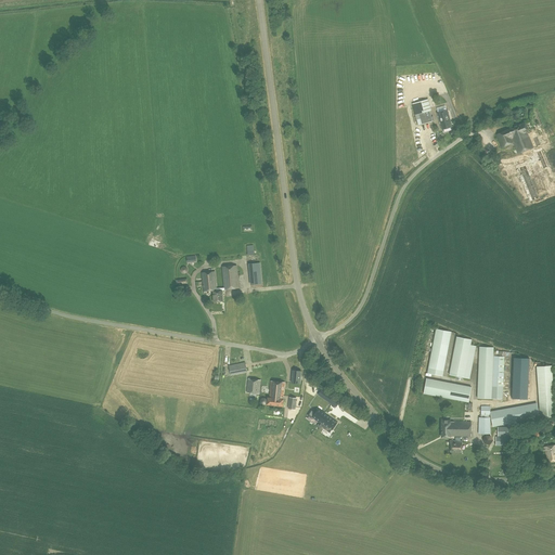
[(438,76),(435,78),(440,89),(444,87),(438,76)]
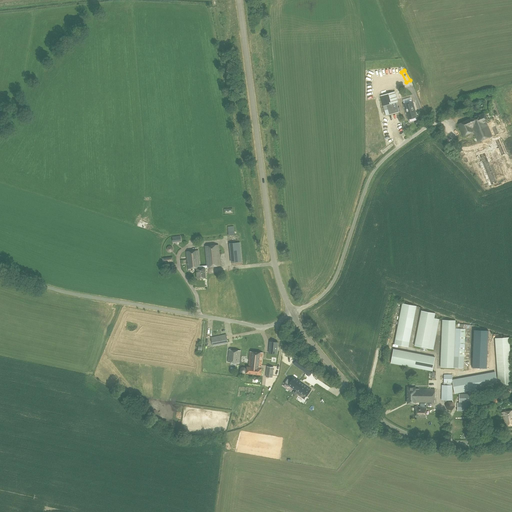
[(397,107),(396,102),(398,102),(395,91),(380,96),(386,115),(390,114),(389,114),(399,112),(398,111),(400,111),(399,107),(397,107)]
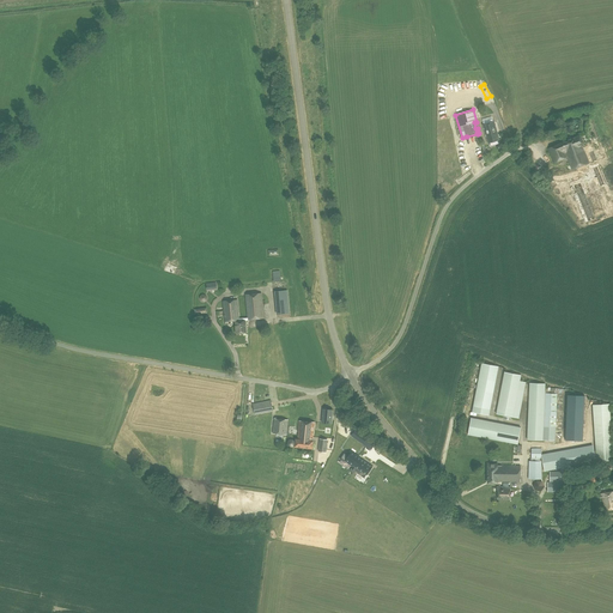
[(495,122),(489,123),(483,125),(487,144),(499,140),(495,122)]
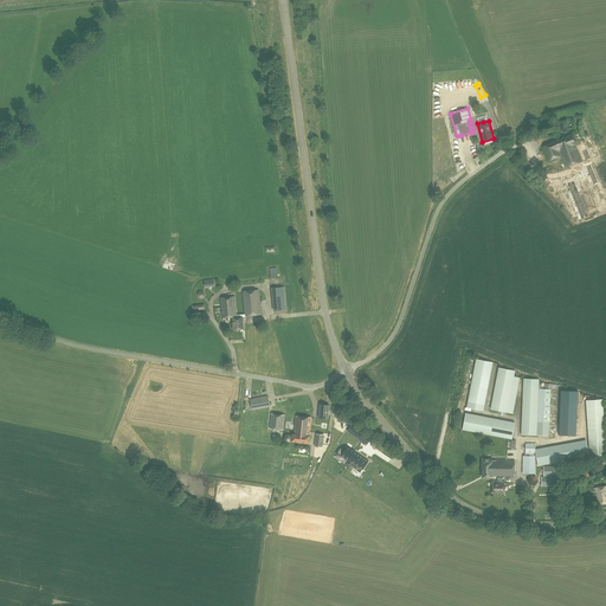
[(542,147),(547,160),(561,155),(566,167),(582,161),(575,144),(574,146),(574,143),(578,142),(573,134),(542,147)]
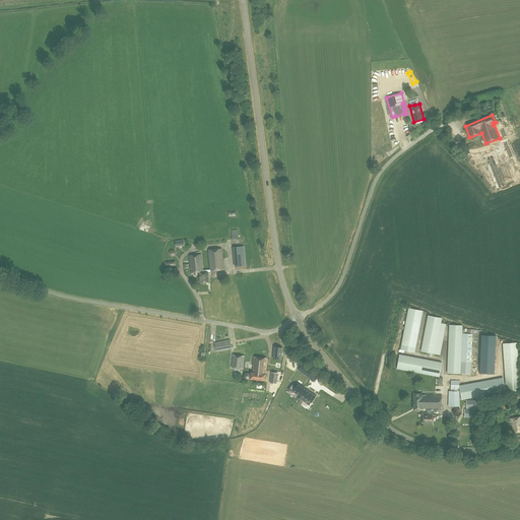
[(485,152),(496,186),(506,183),(497,149),(485,152)]
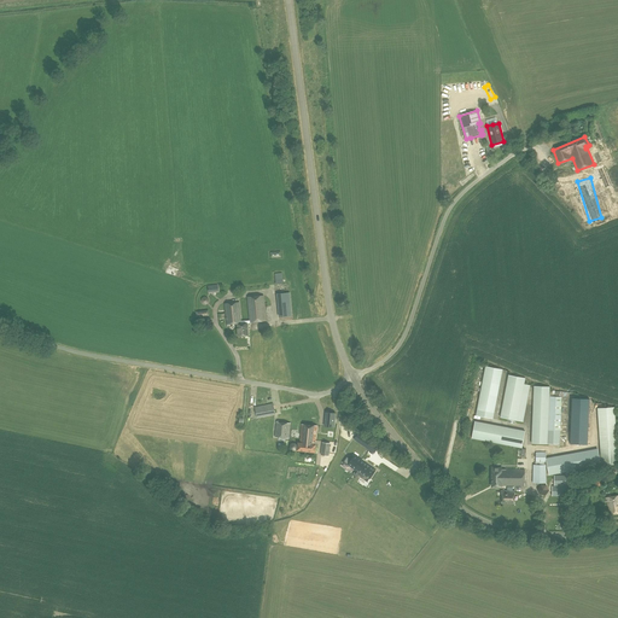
[(612,216),(617,213),(617,199),(617,200),(617,202),(617,204),(616,205),(608,205),(612,204),(610,204),(607,205),(607,204),(606,199),(606,198),(604,194),(600,196),(608,216),(612,216)]
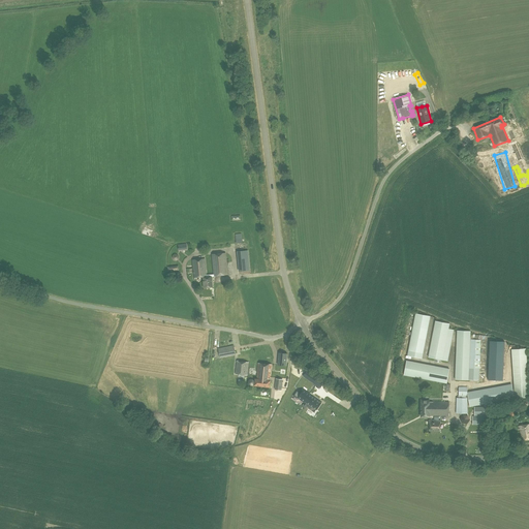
[(248,251),(237,252),(239,273),(250,271),(248,251)]
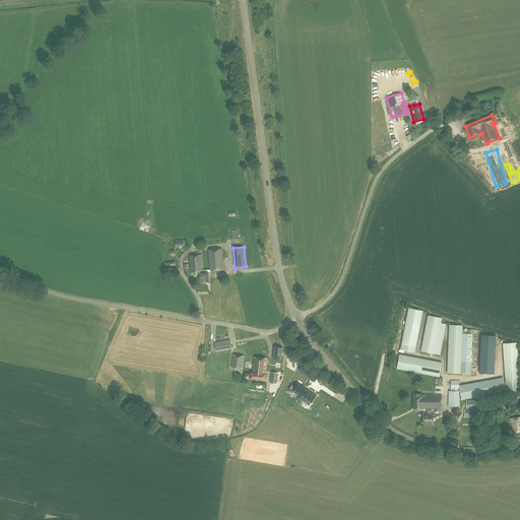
[(208,282),(208,272),(210,272),(210,271),(223,270),(221,249),(208,250),(210,269),(202,270),(201,255),(189,256),(191,272),(199,272),(199,273),(200,282),(208,282)]
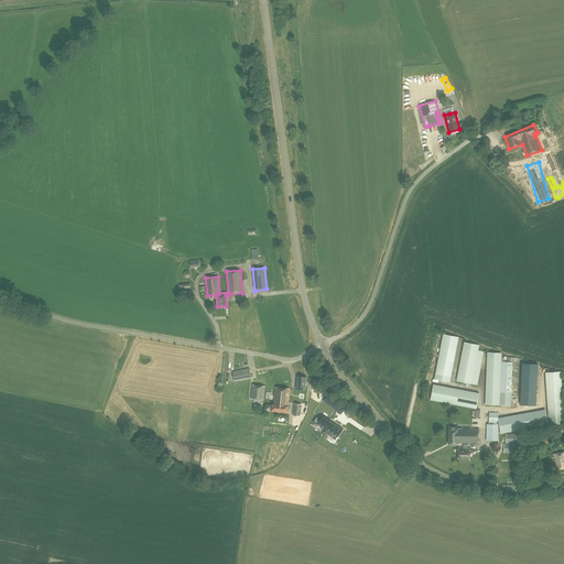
[(443,334),(434,379),(451,382),(458,337),(443,334)]
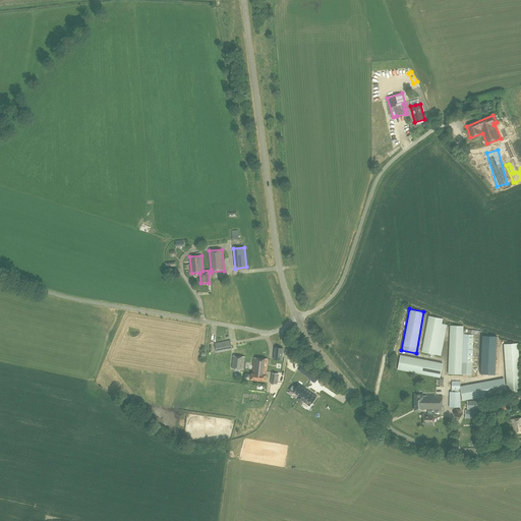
[(442,355),(442,352),(447,325),(442,324),(443,319),(428,316),(421,352),(442,355)]
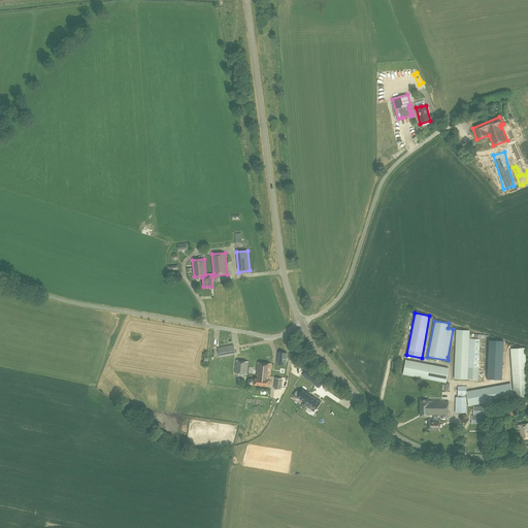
[(479,380),(479,373),(481,334),(469,334),(470,330),(456,330),(455,367),(455,378),(479,380)]
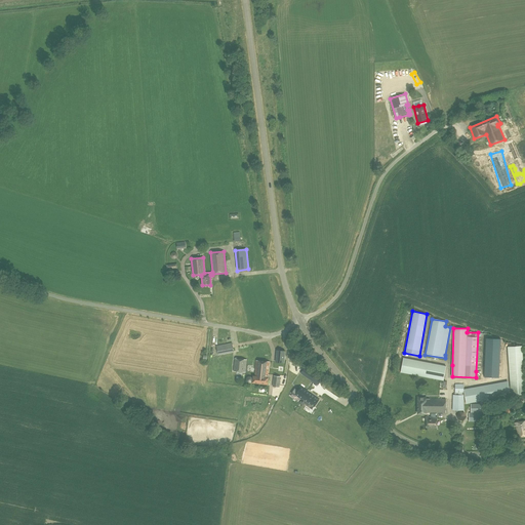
[(500,339),(486,338),(484,377),(499,377),(500,339)]
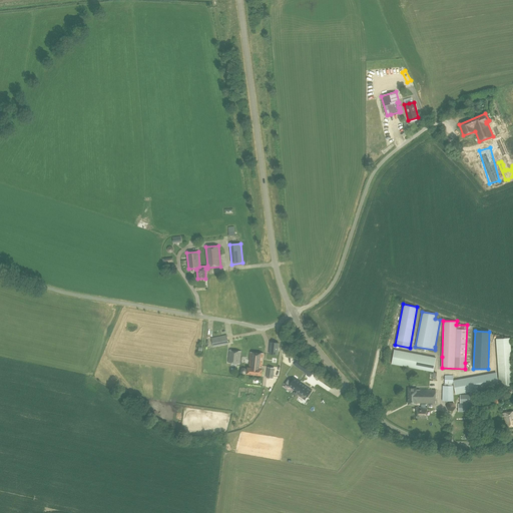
[(223,345),(221,336),(211,338),(213,347),(223,345)]
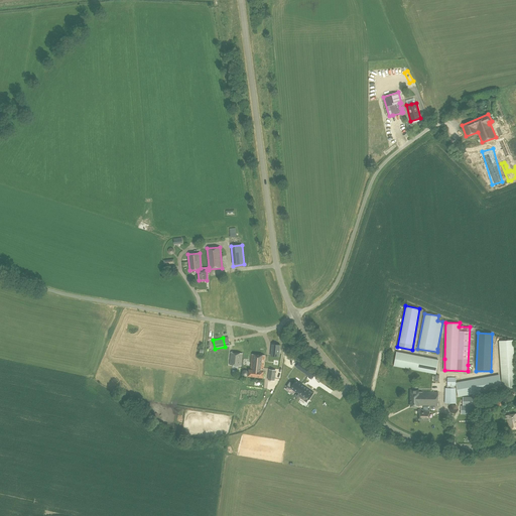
[(502,388),(515,387),(515,384),(513,340),(499,341),(502,388)]
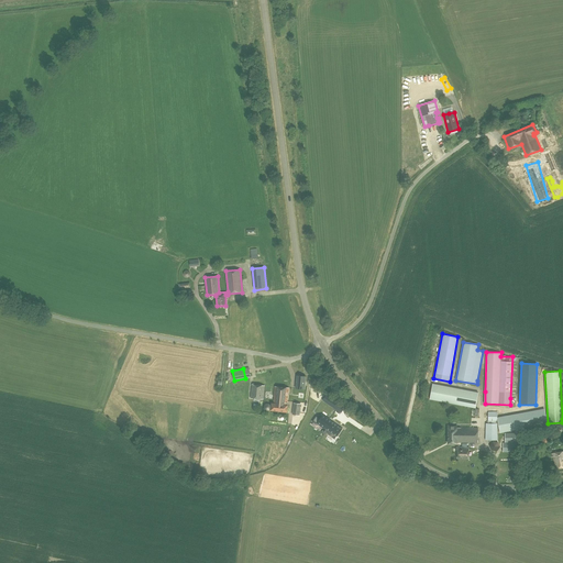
[(305,389),(306,376),(297,376),(296,388),(305,389)]
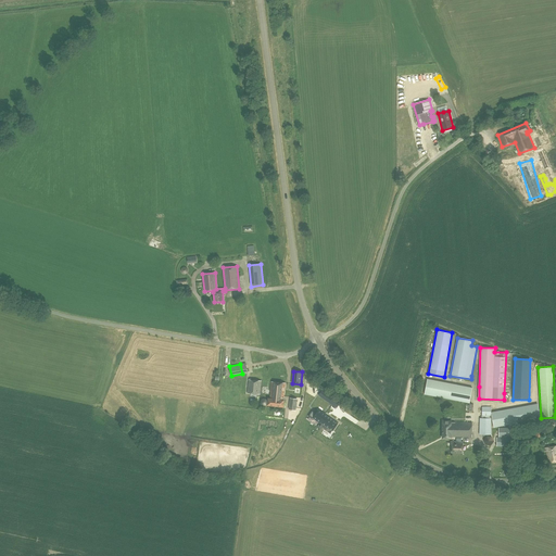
[(249,379),(248,393),(260,394),(261,380),(258,380),(253,380),(249,379)]
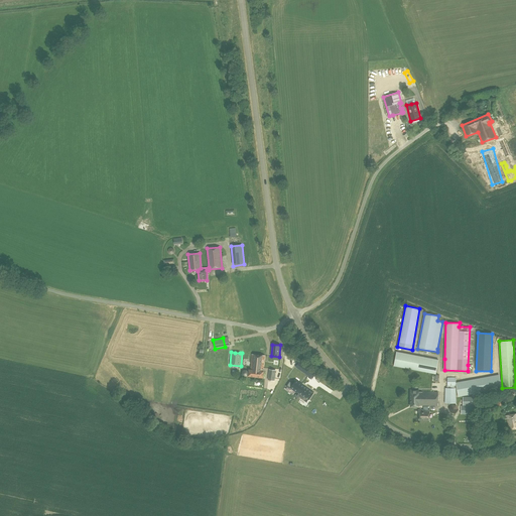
[(394,366),(423,372),(435,374),(438,360),(396,352),(394,366)]
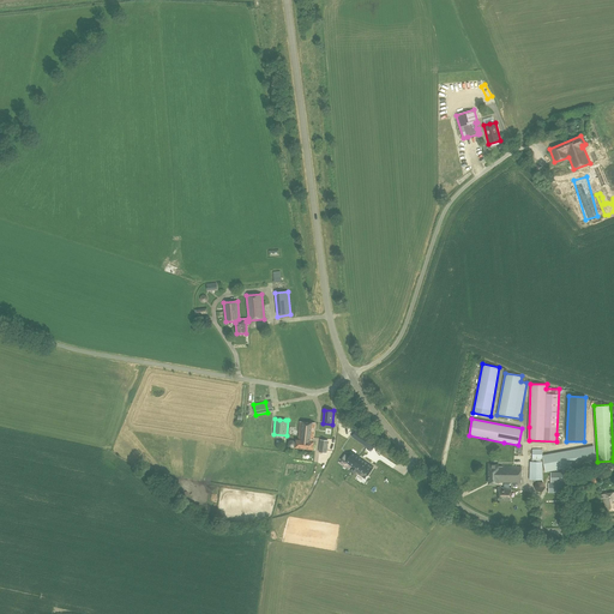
[(296,440),(295,447),(313,450),(314,441),(313,441),(315,423),(300,421),(298,440),(296,440)]
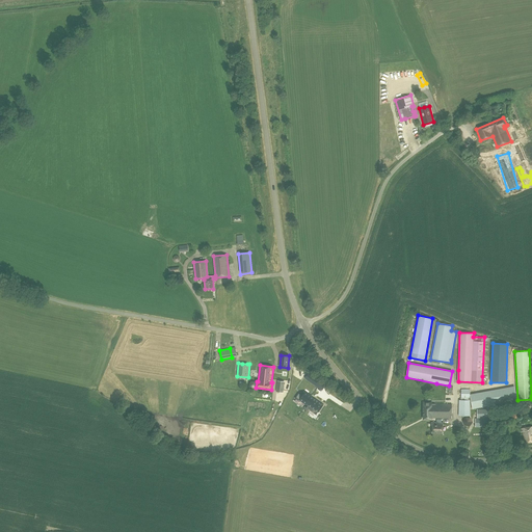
[(325,386),(308,374),(304,378),(322,391),(325,386)]
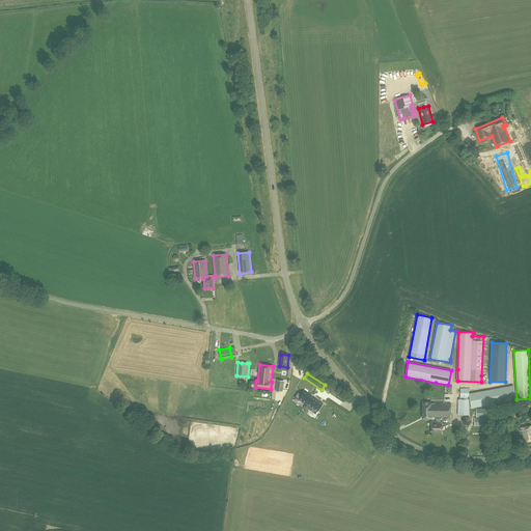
[(457,415),(465,415),(469,415),(469,399),(469,393),(469,389),(460,388),(457,388),(457,394),(460,394),(459,399),(458,399),(457,415)]
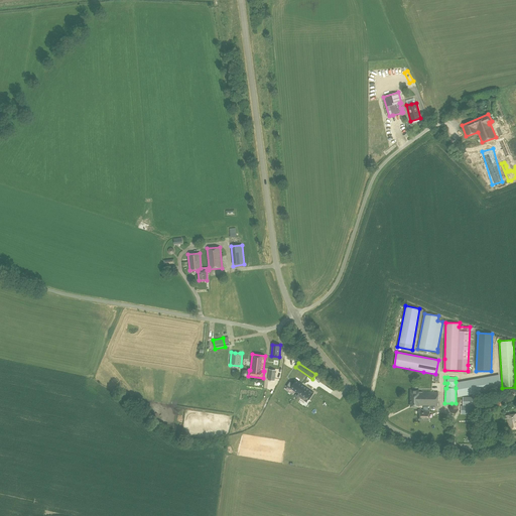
[(296,380),(290,388),(296,393),(297,392),(309,400),(313,393),(301,385),(302,384),(296,380)]
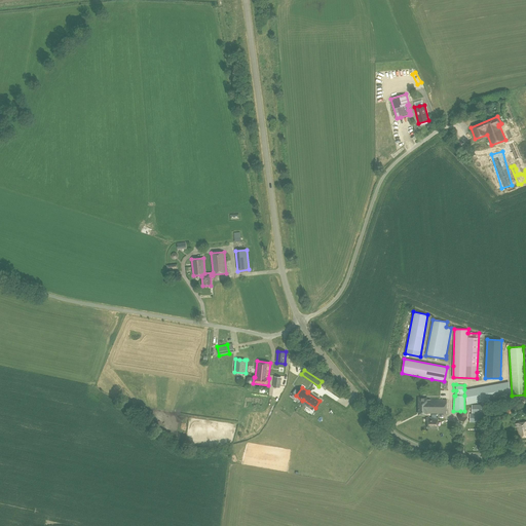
[(426,414),(426,419),(427,419),(426,428),(438,429),(438,418),(434,418),(434,413),(446,414),(447,400),(428,400),(428,399),(419,399),(419,408),(418,408),(418,413),(426,414)]
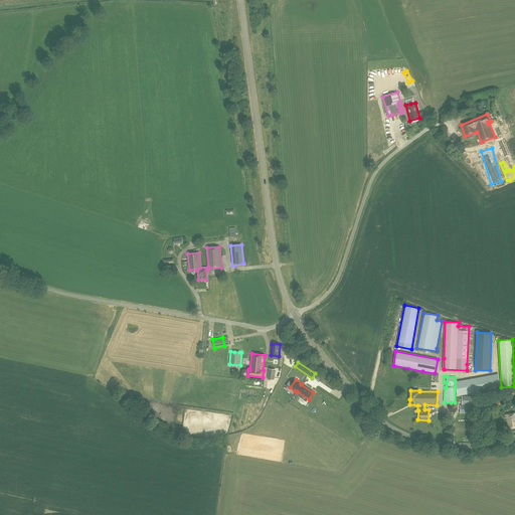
[(282,403),(281,404),(292,412),(299,403),(285,392),(282,396),(280,394),(276,398),(282,403)]
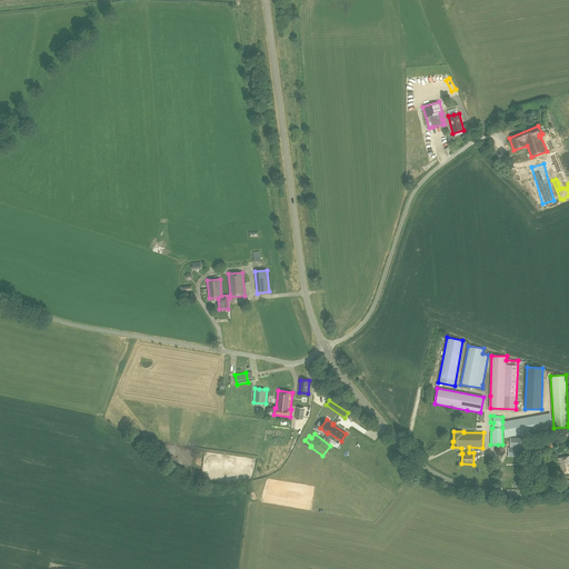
[(526,438),(511,438),(511,448),(508,448),(508,457),(526,458),(526,438)]
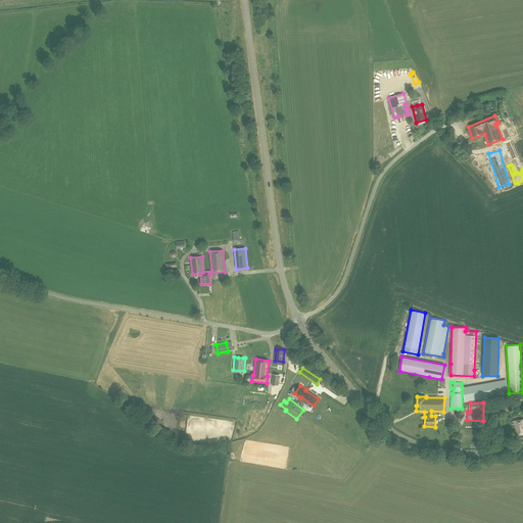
[(463,411),(458,410),(455,414),(457,418),(462,419),(465,415),(463,411)]
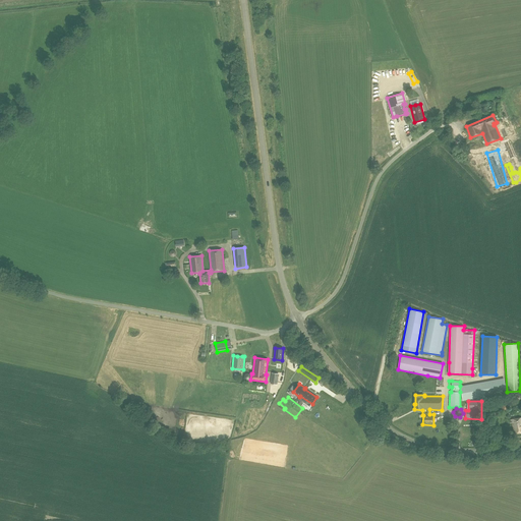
[(520,417),(511,419),(511,423),(512,422),(514,433),(520,431),(520,417)]
